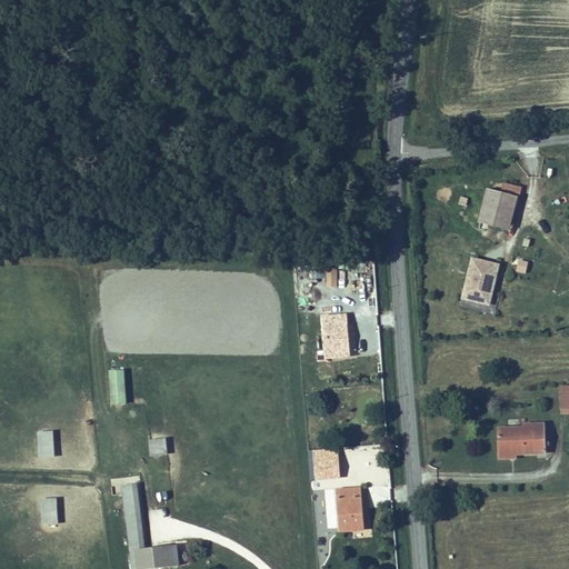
[(517,198),(488,190),(480,222),(509,230),(517,198)]
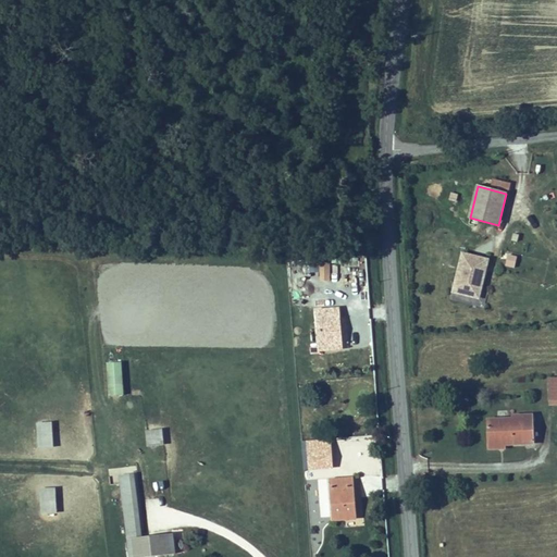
[(508,254),(505,265),(515,268),(518,256),(508,254)]
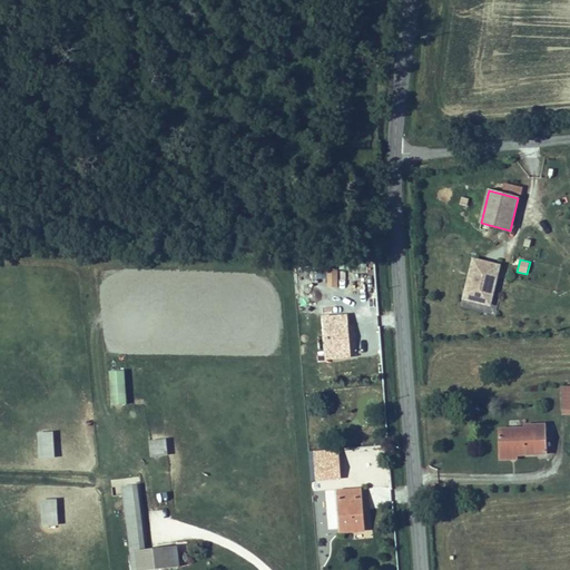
[(497,267),(474,262),(465,298),(489,304),(497,267)]
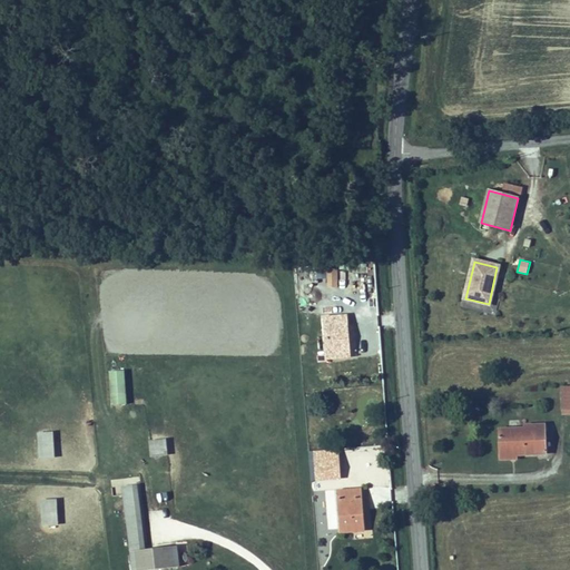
[(328,269),(328,288),(337,288),(337,269),(328,269)]
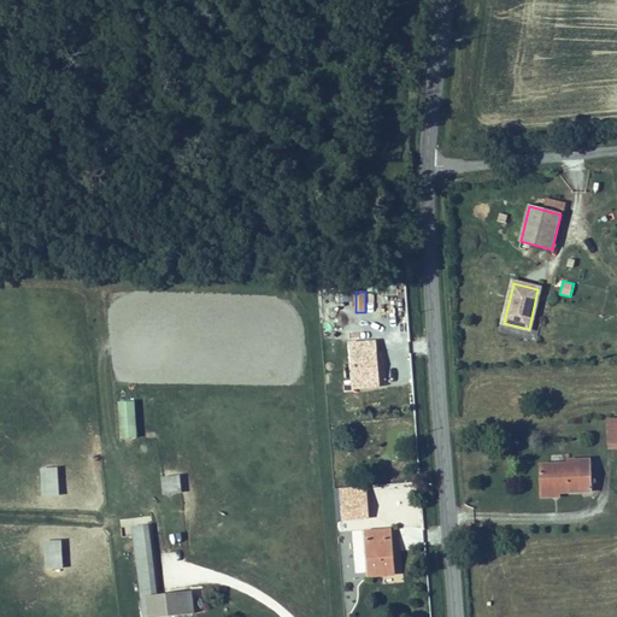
[(381,388),(376,341),(350,344),(354,385),(345,386),(345,392),(356,391),(381,388)]
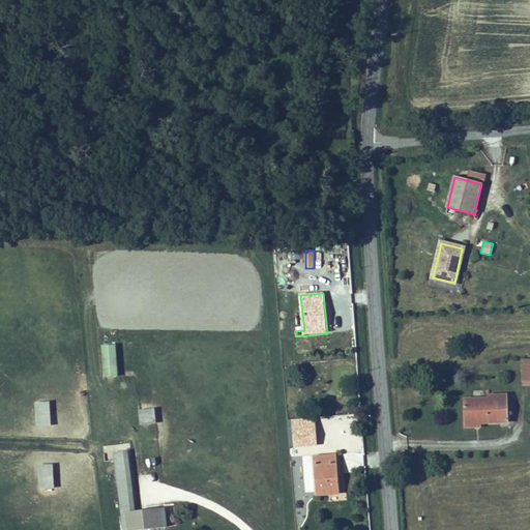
[(117,347),(102,348),(105,380),(119,379),(117,347)]
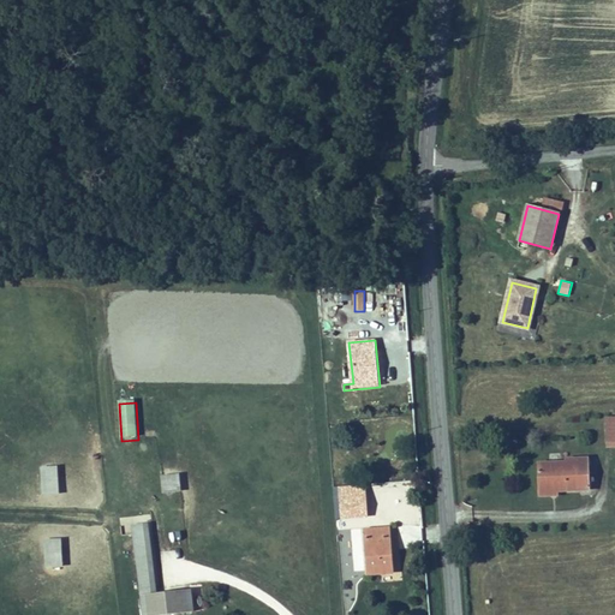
[(538,466),(538,490),(557,489),(589,489),(589,460),(574,460),(575,465),(538,466)]
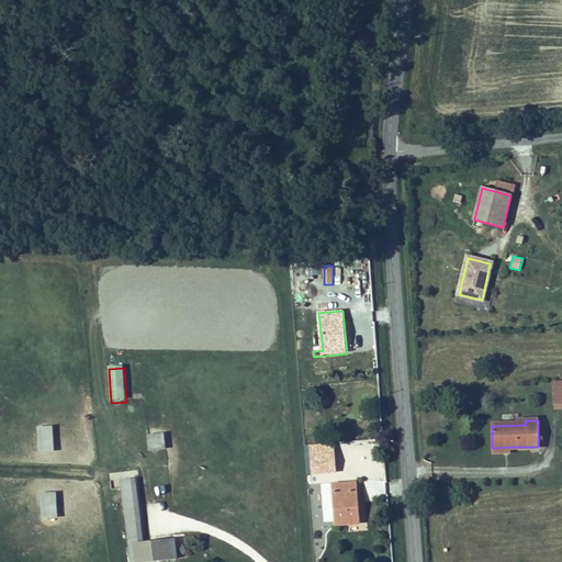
[(53,427),(37,427),(40,451),(54,450),(53,427)]
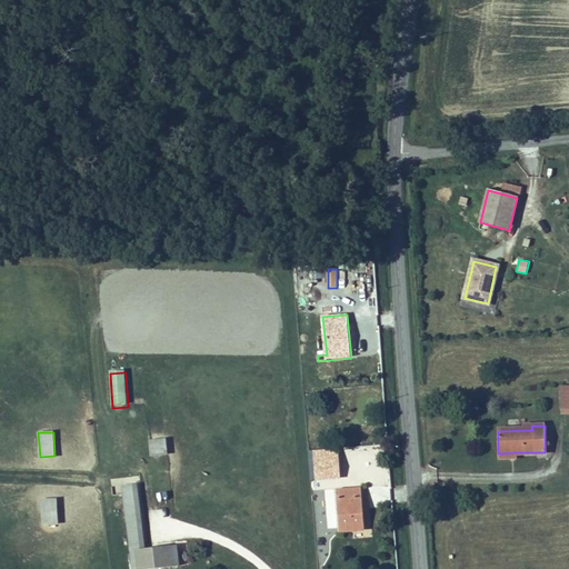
[(150,456),(168,453),(167,438),(149,439),(150,456)]
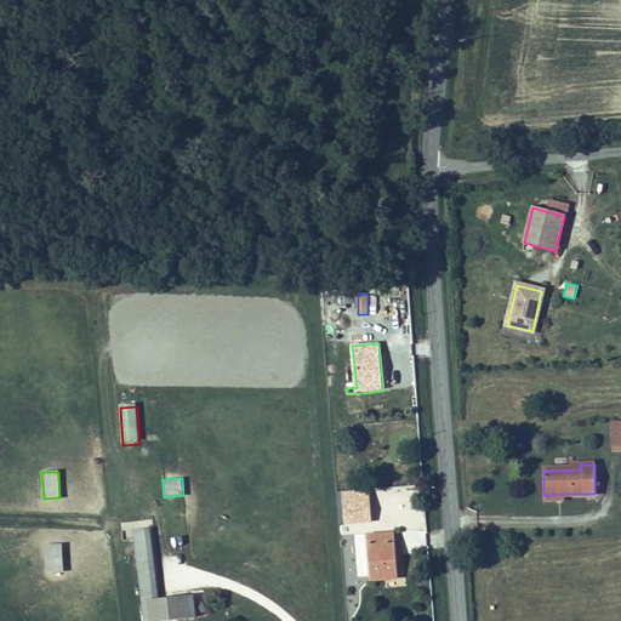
[(370,503),(354,505),(355,523),(371,523),(370,503)]
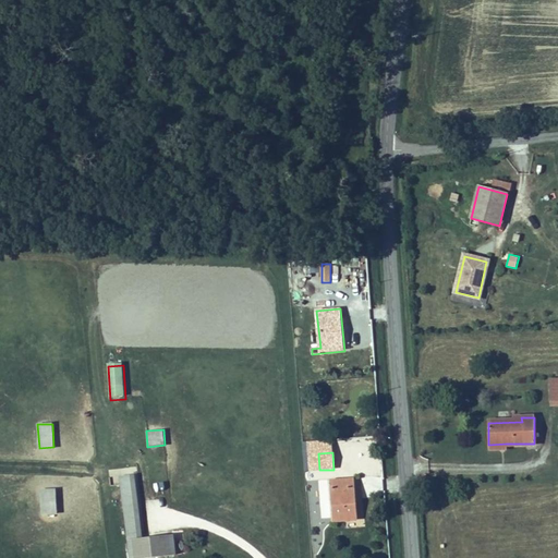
[(318,453),(308,453),(308,471),(319,470),(318,453)]
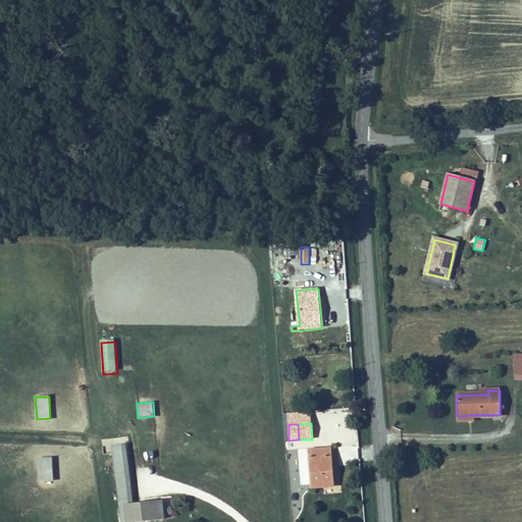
[(121,521),(150,521),(164,521),(162,502),(129,505),(124,446),(115,446),(121,521)]
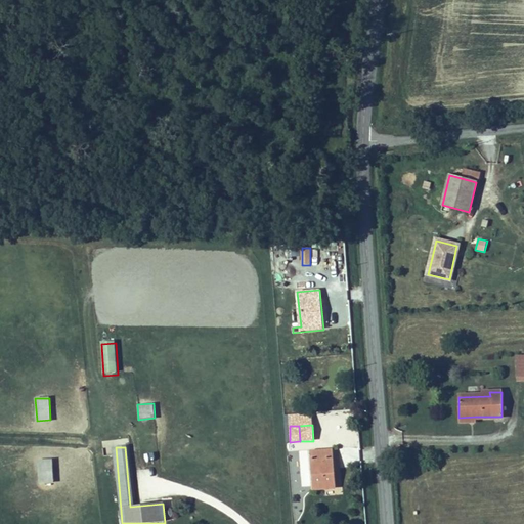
[(310,451),(312,490),(334,489),(332,450),(310,451)]
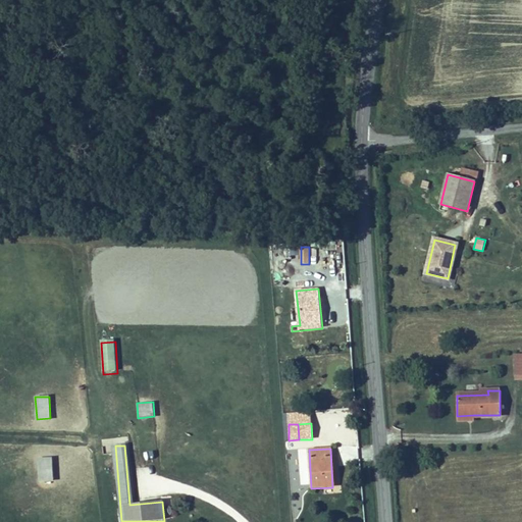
[(53,458),(39,458),(40,481),(54,480),(53,458)]
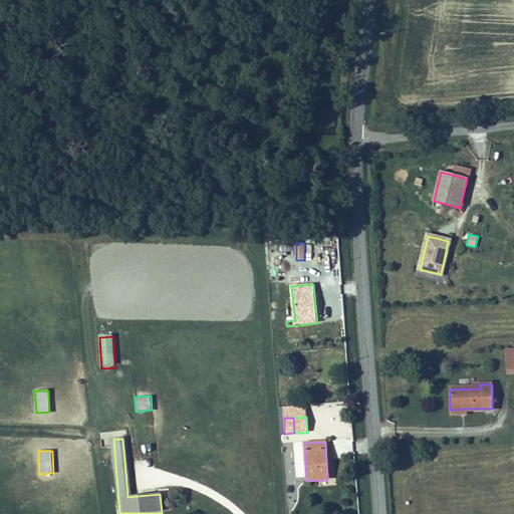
All buildings are outlined.
